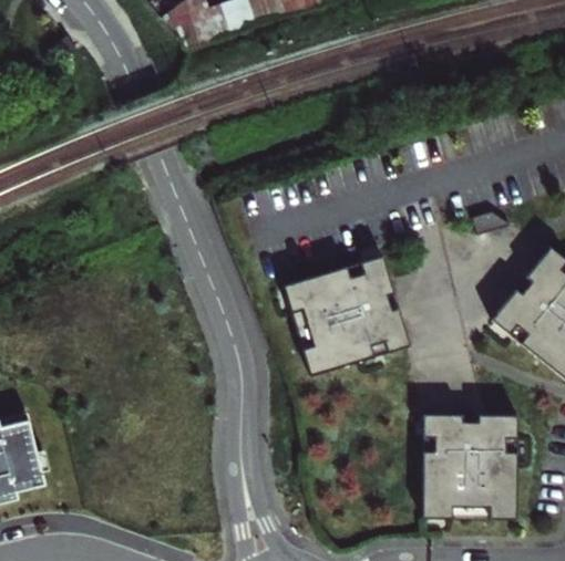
[(166,0),(151,6),(160,18),(176,52),(330,0),(232,0),(203,10),(198,0),(166,0)]
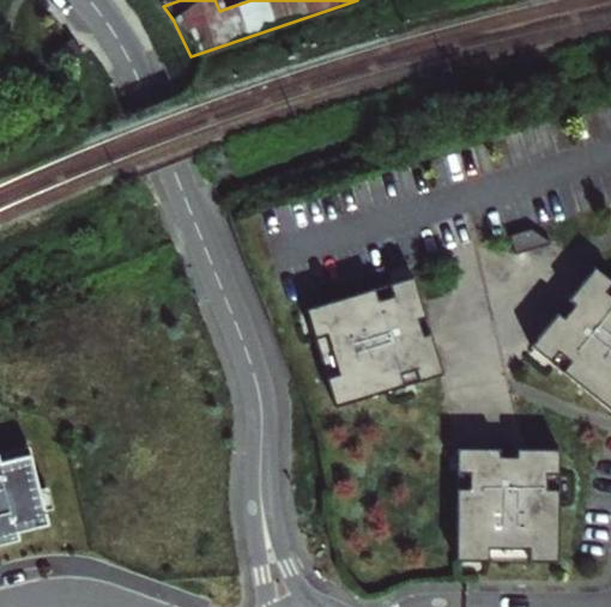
[(77,42),(70,32),(58,42),(70,59),(83,49),(77,42)]
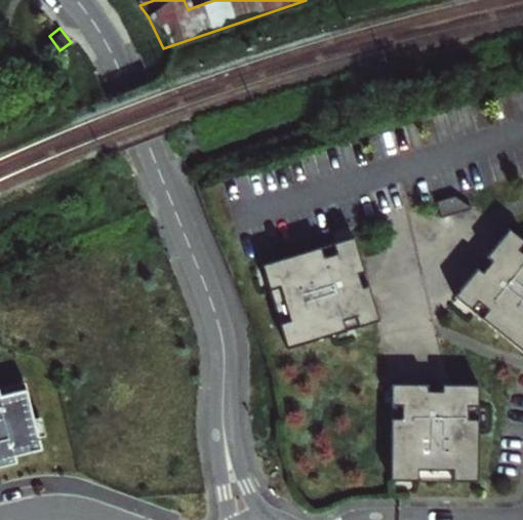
[(455,296),(522,351),(522,239),(512,230),(455,296)]
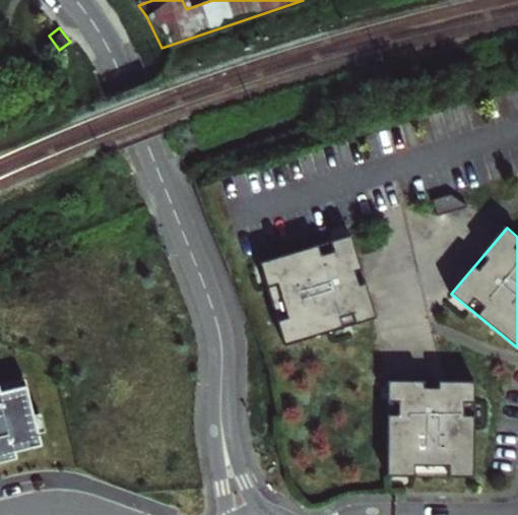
[(252,263),(278,345),(370,317),(359,282),(352,284),(350,277),(348,270),(354,268),(349,253),(343,234),(252,263)]
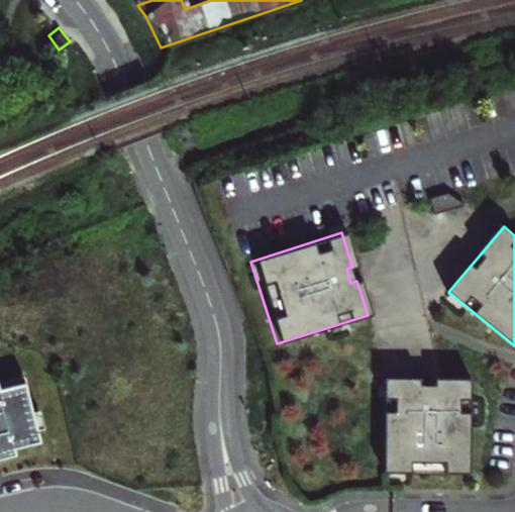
[(0,455),(15,451),(13,445),(39,438),(36,426),(42,425),(38,407),(32,408),(22,373),(0,378),(0,455)]
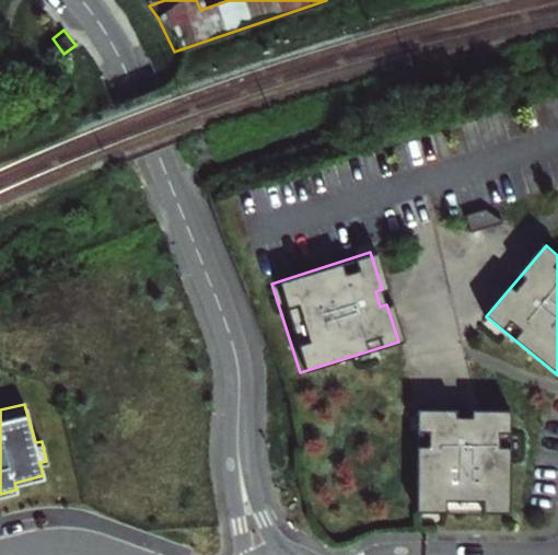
[(418,412),(419,513),(512,512),(510,409),(479,409),(466,411),(418,412)]
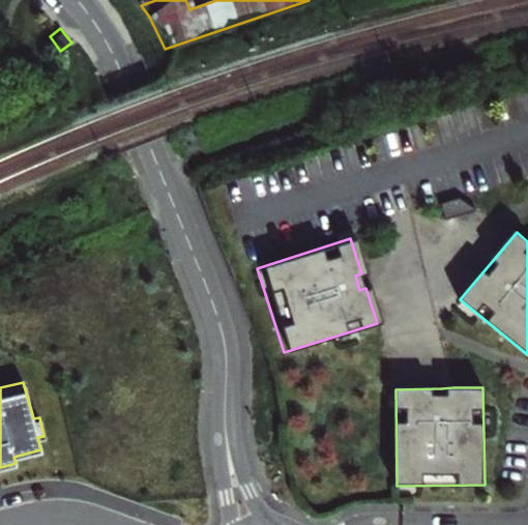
All buildings are outlined.
